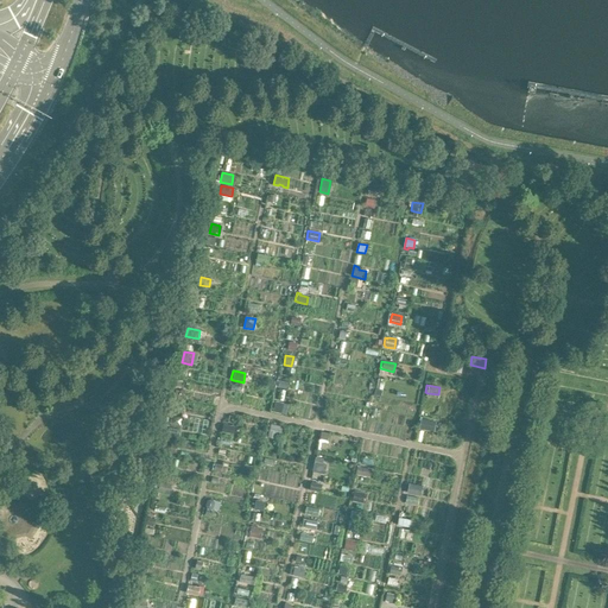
[(276,401),(273,412),(282,415),(284,404),(276,401)]
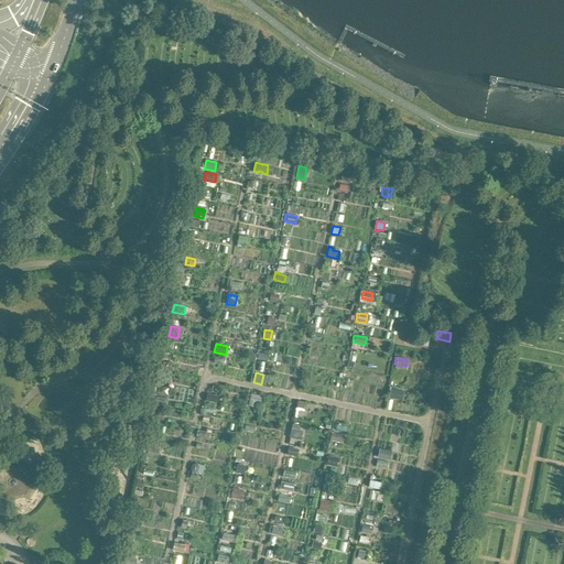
[(391,390),(390,398),(400,400),(401,392),(391,390)]
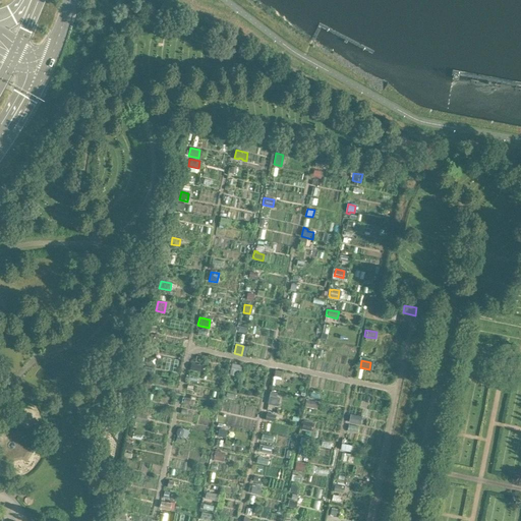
[(231,370),(230,374),(235,377),(236,371),(238,372),(240,365),(232,363),(232,364),(231,370)]
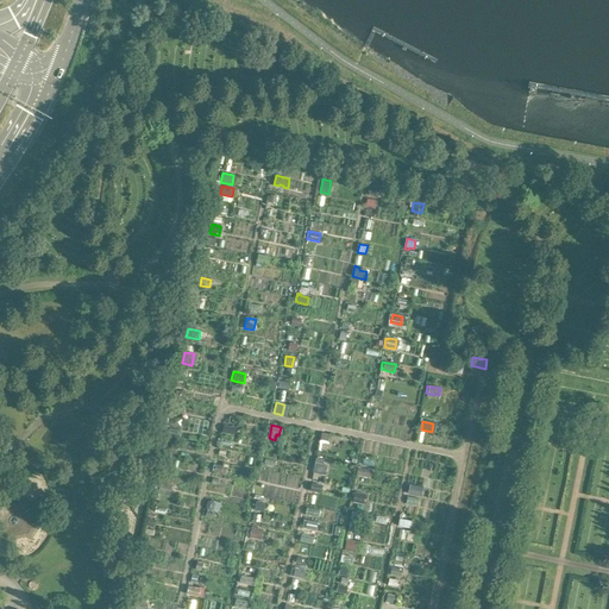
[(322,432),(320,440),(328,443),(330,433),(322,432)]
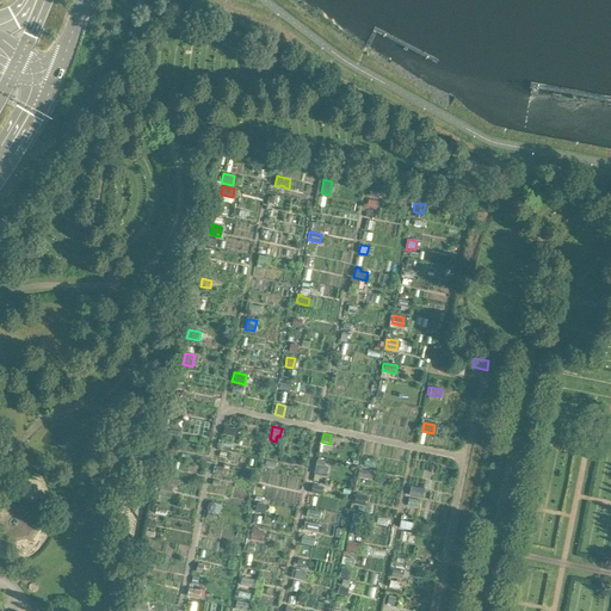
[(318,460),(314,474),(322,476),(325,466),(326,462),(318,460)]
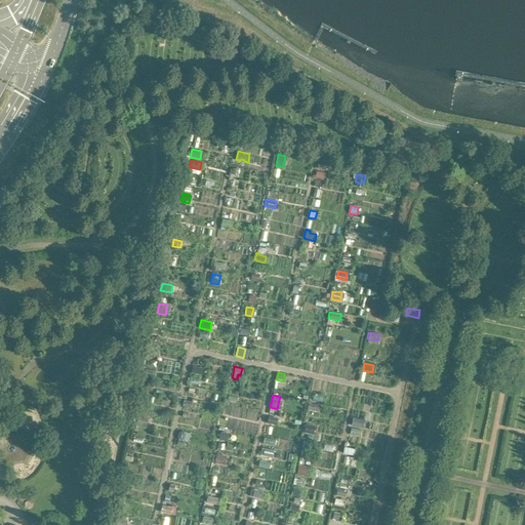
[(309,403),(307,410),(318,412),(319,405),(309,403)]
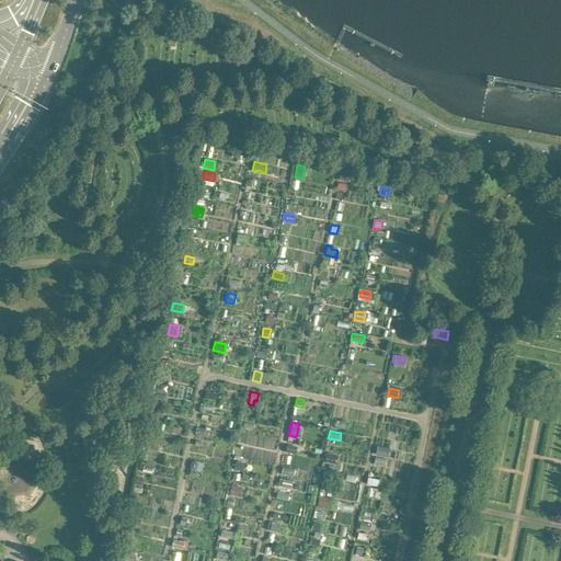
[(287,445),(285,453),(296,455),(297,447),(287,445)]
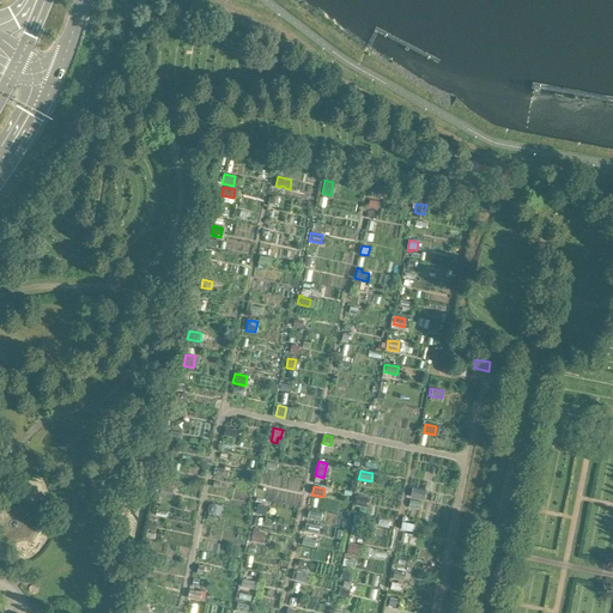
[(162,487),(159,496),(171,498),(173,490),(162,487)]
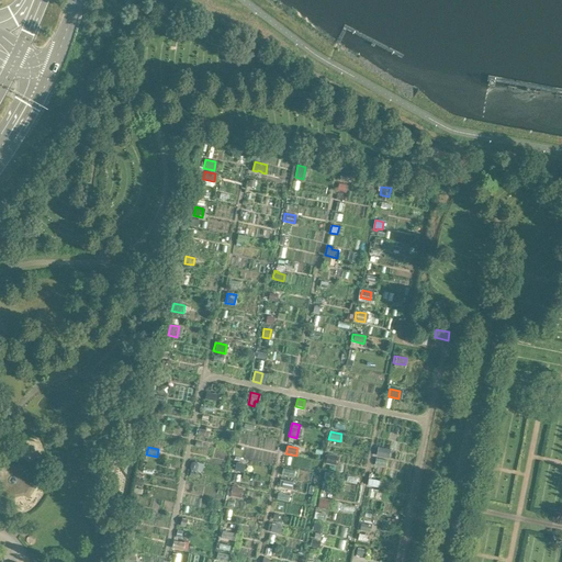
[(379,447),(377,456),(388,458),(389,449),(379,447)]
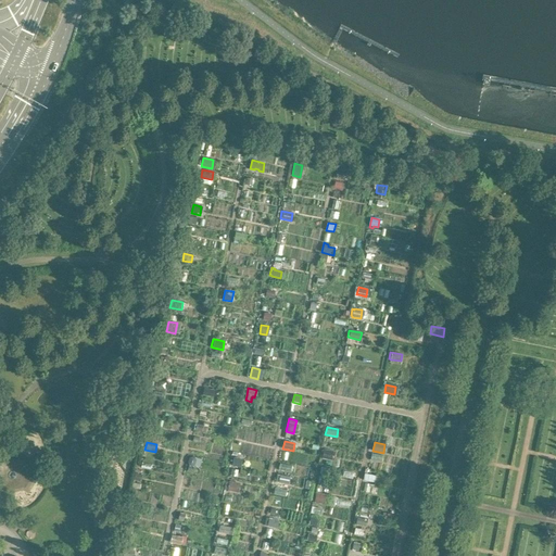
[(321,450),(320,456),(323,457),(323,458),(330,459),(332,452),(321,450)]
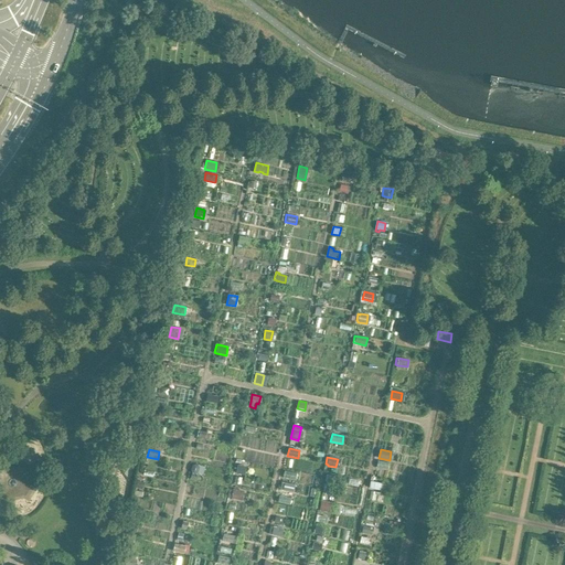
[(136,462),(120,460),(115,492),(130,494),(136,462)]
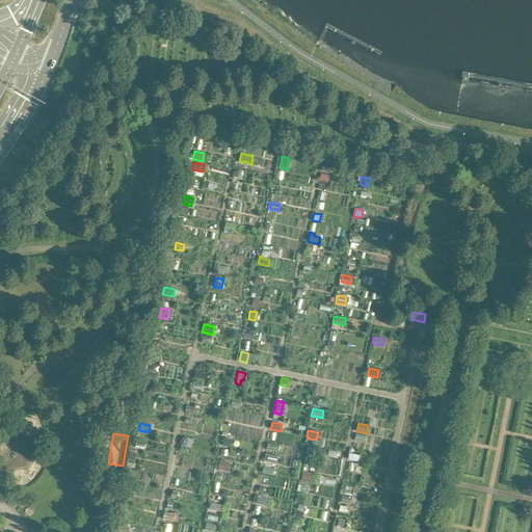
[(181,439),(180,443),(181,446),(184,447),(187,445),(188,440),(186,437),(183,436),(181,439)]
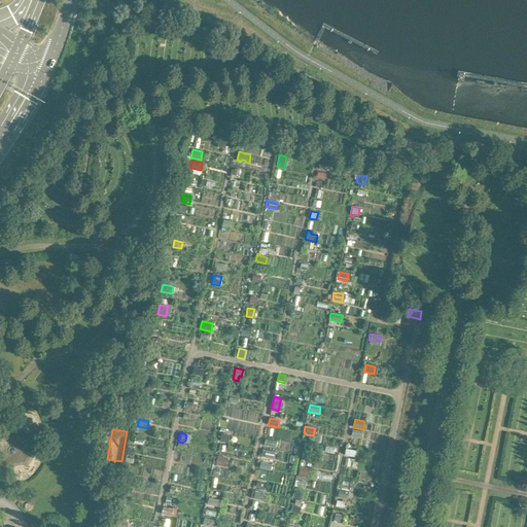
[(24,438),(19,436),(2,440),(0,443),(0,447),(2,461),(7,463),(24,460),(27,455),(24,438)]
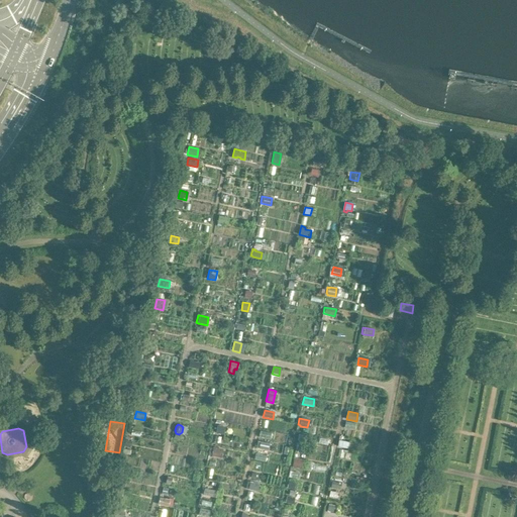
[(259,440),(256,447),(269,450),(270,443),(259,440)]
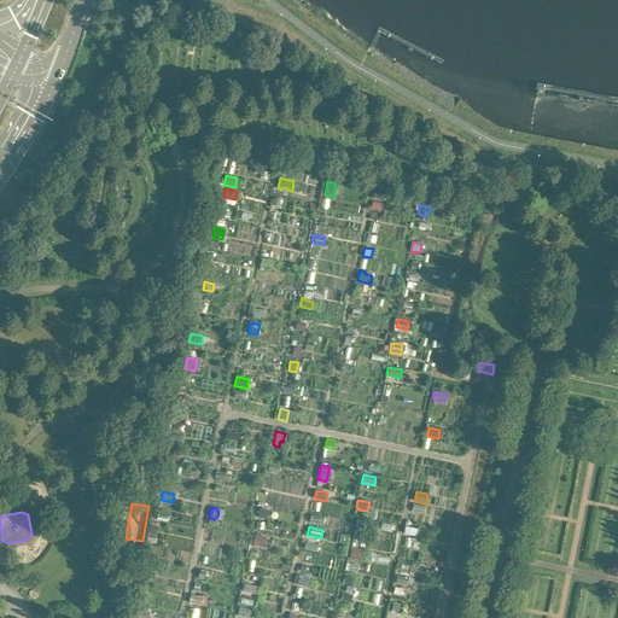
[(406,526),(404,534),(417,536),(418,529),(406,526)]
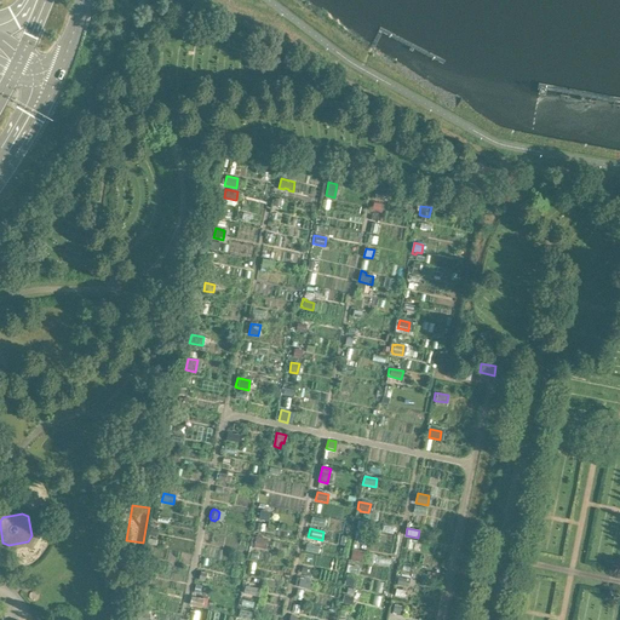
[(252,537),(251,545),(254,546),(254,547),(264,550),(267,539),(257,537),(256,538),(252,537)]
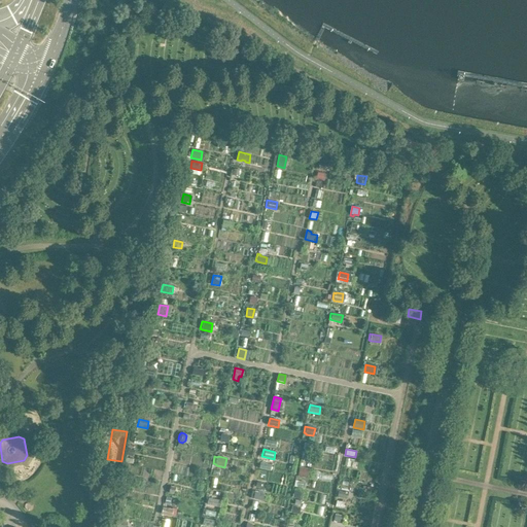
[(301,467),(299,476),(307,478),(309,469),(301,467)]
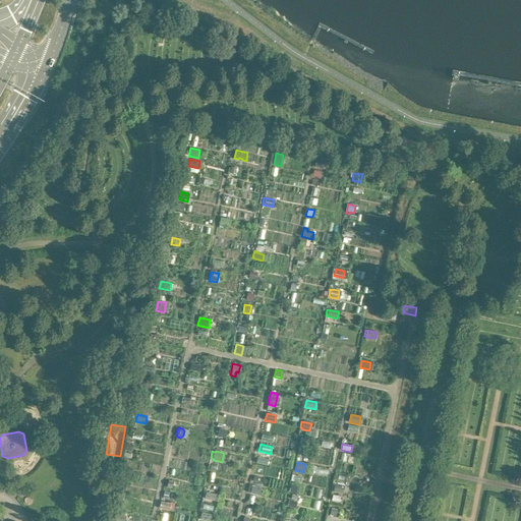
[(334,484),(333,491),(343,494),(345,486),(334,484)]
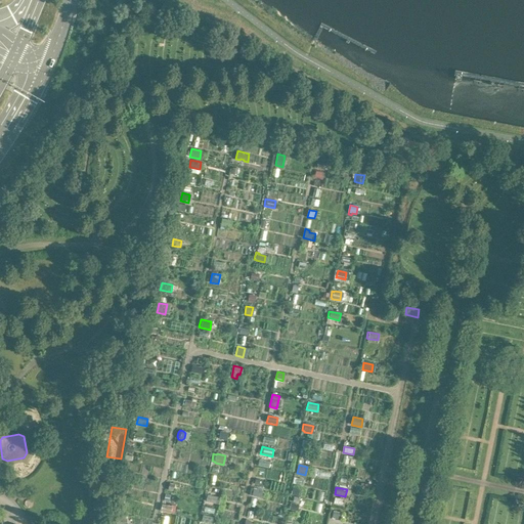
[(251,488),(250,495),(261,497),(263,490),(251,488)]
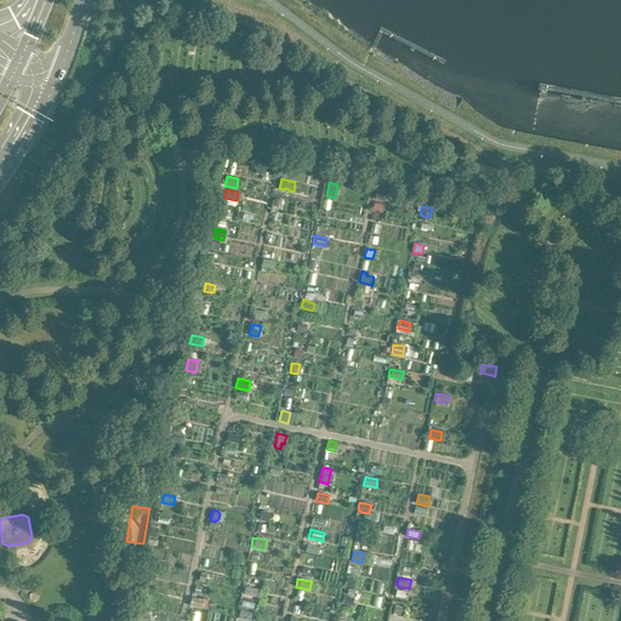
[(243,586),(241,593),(260,598),(261,590),(243,586)]
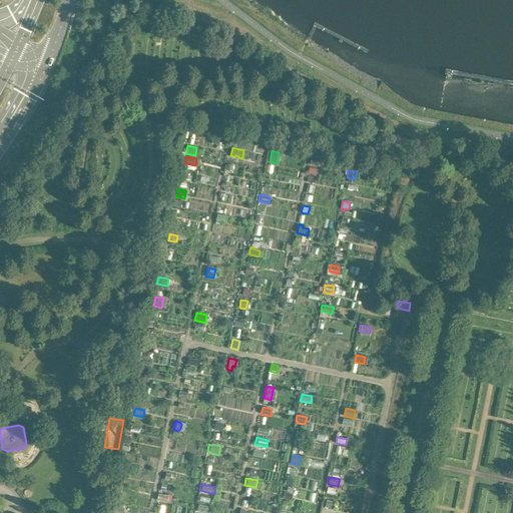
[(158,494),(157,501),(166,503),(166,502),(167,496),(158,494)]
